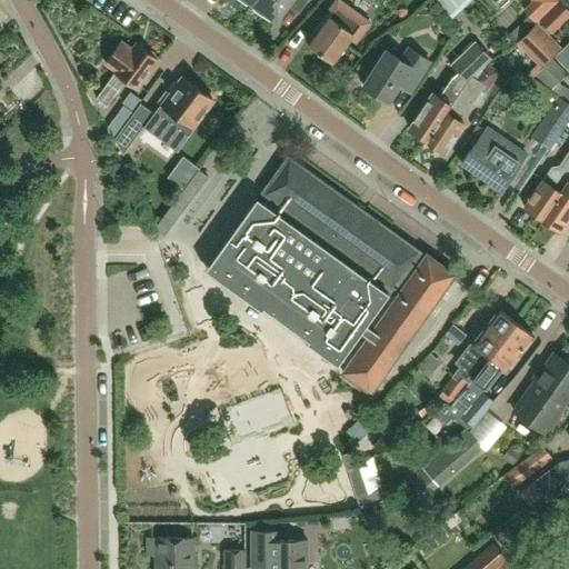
[(301,10),(308,0),(255,0),(251,5),(276,22),(290,2),(301,10)]
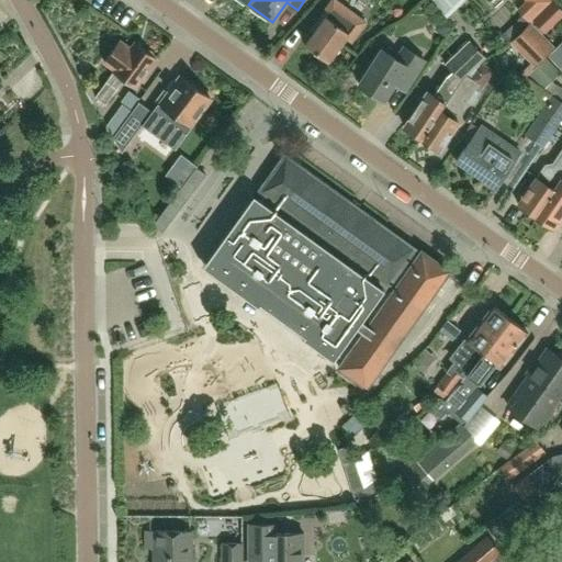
[(445,20),(463,0),(429,0),(428,2),(445,20)]
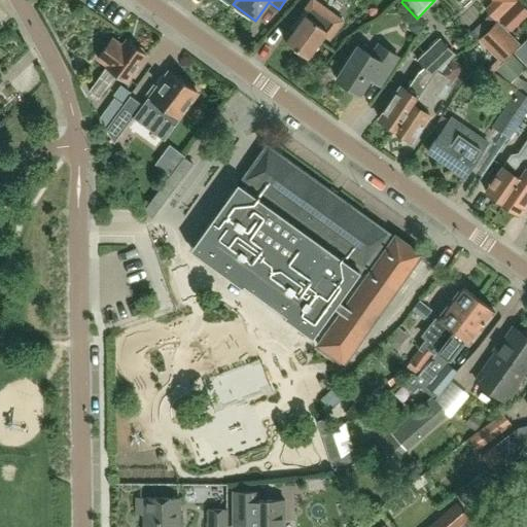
[(484,9),(495,22),(496,21),(498,19),(517,0),(491,0),(492,1),(484,9)]
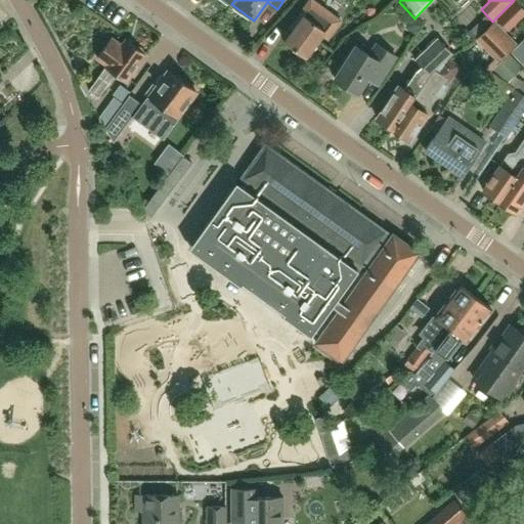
[(523,8),(515,0),(514,0),(495,18),(508,31),(523,13),(523,8)]
